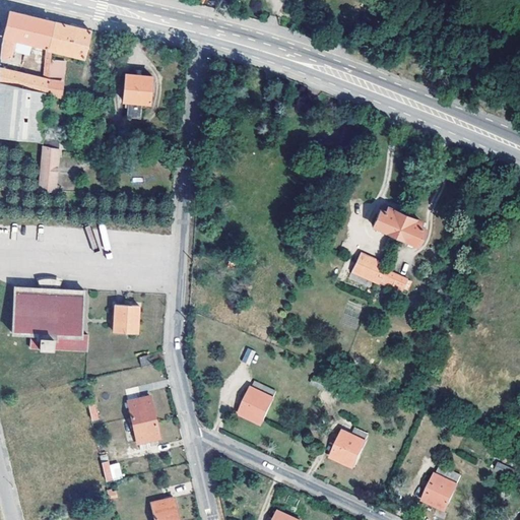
[(1,45),(0,56),(0,58),(10,60),(15,39),(47,47),(53,23),(9,12),(1,45)]
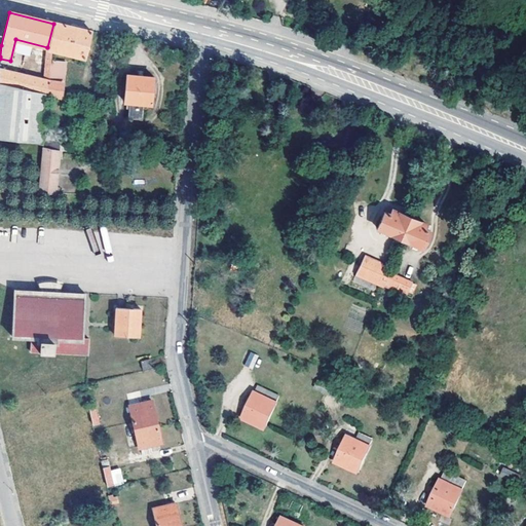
[(91,32),(53,24),(47,47),(44,79),(49,80),(51,59),(52,51),(84,60),(91,32)]
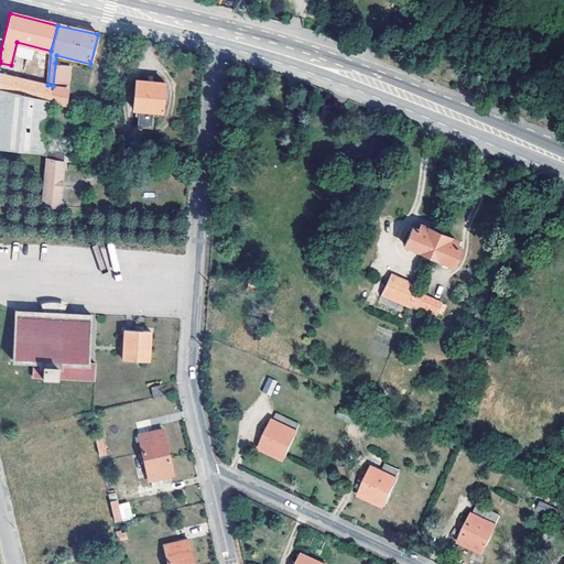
[(62,64),(55,63),(53,86),(60,86),(62,64)]
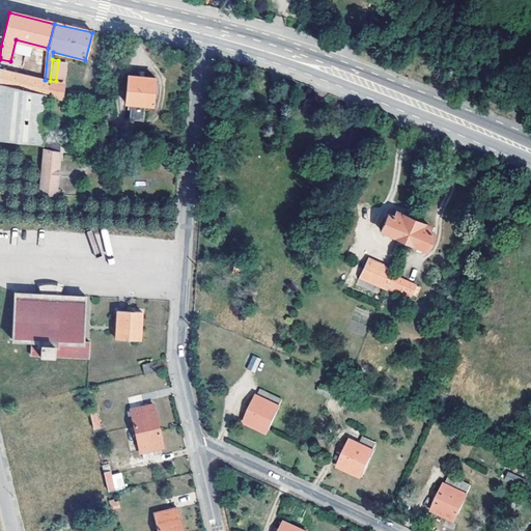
[(50,81),(45,80),(0,71),(0,85),(47,94),(49,94),(50,81)]
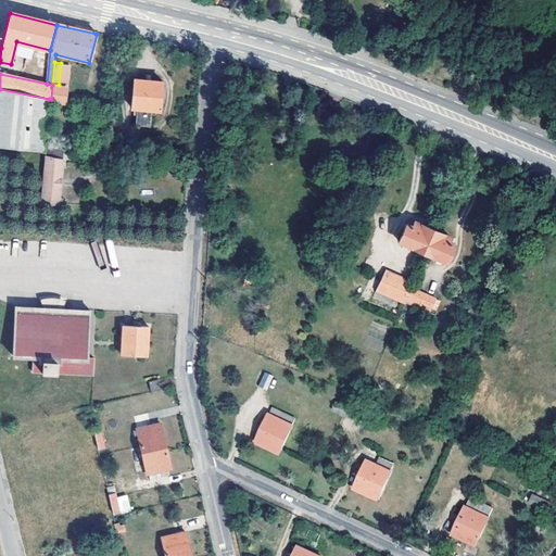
[(160,111),(162,81),(133,79),(130,109),(135,109),(134,125),(149,126),(151,110),(160,111)]
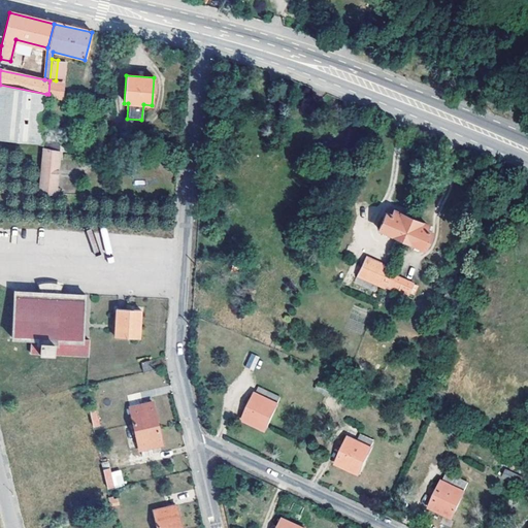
[(63,83),(56,80),(50,80),(48,94),(61,97),(63,83)]
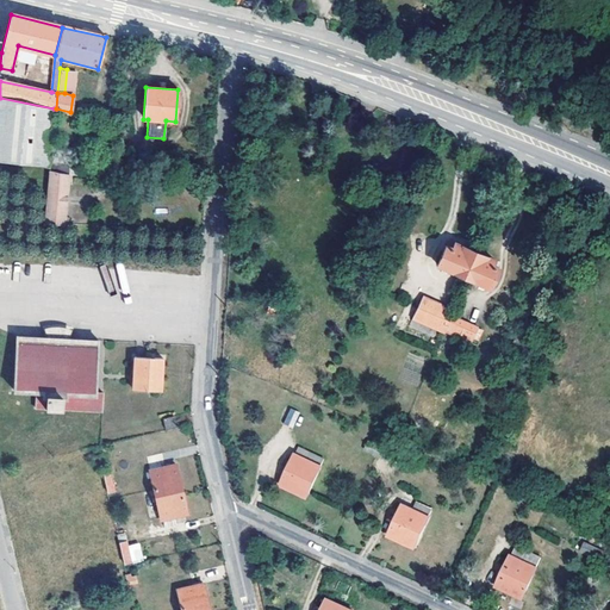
[(0,98),(0,161),(47,167),(54,109),(0,98)]
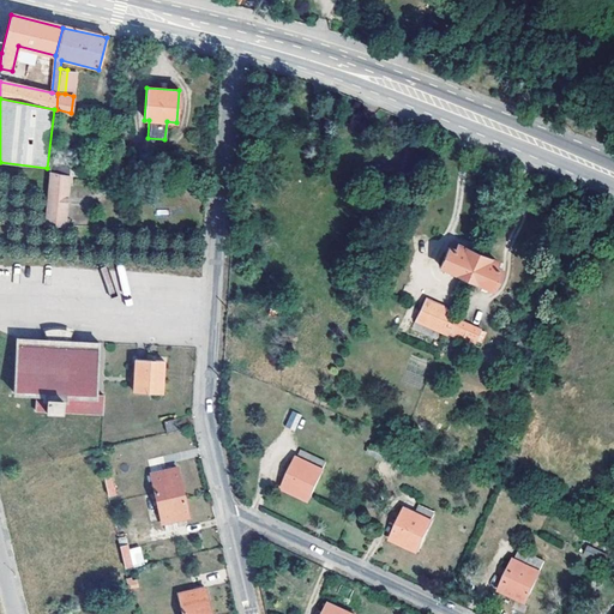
[(65,220),(68,176),(49,174),(46,226),(70,227),(70,220),(65,220)]
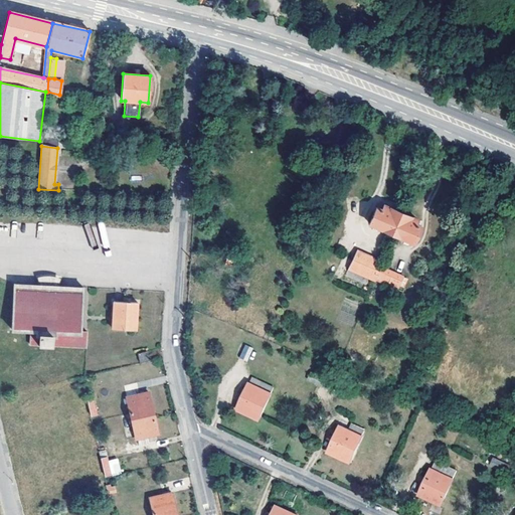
[(373,208),(366,225),(410,244),(417,227),(413,225),(414,220),(380,206),(378,210),(373,208)]
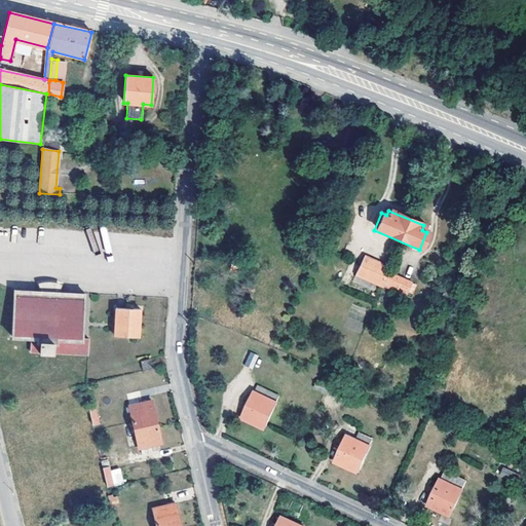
[(377,277),(371,292),(380,295),(385,282),(412,293),(414,287),(411,286),(411,285),(384,272),(385,269),(359,258),(353,268),(377,277)]
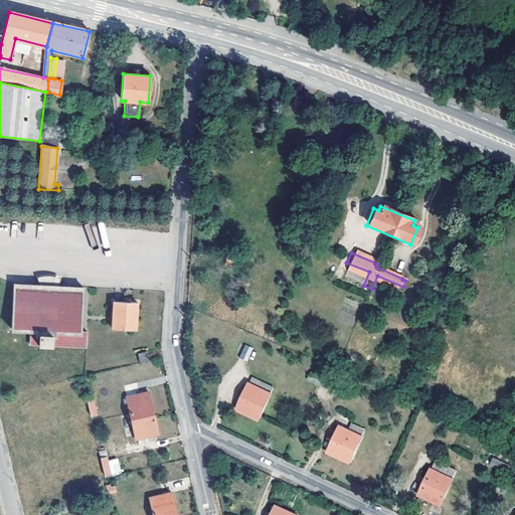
[(42,286),(56,287),(59,277),(57,276),(51,275),(47,275),(44,275),(41,277),(42,286)]
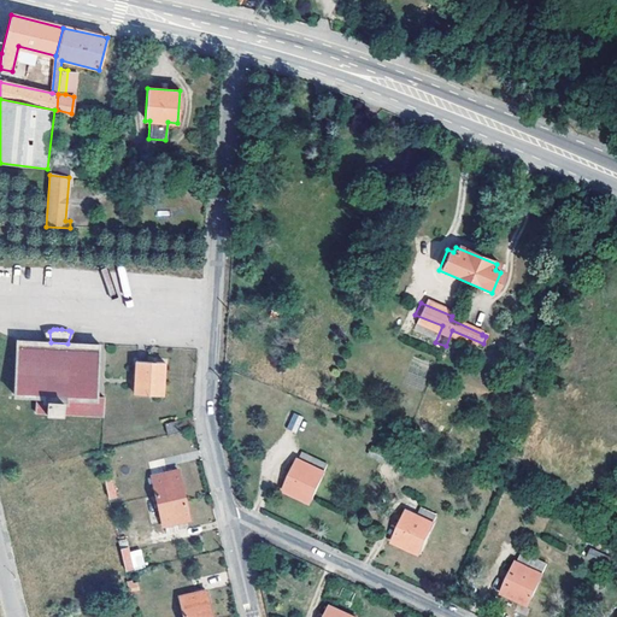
[(99,345),(68,344),(51,342),(21,340),(21,339),(18,339),(13,394),(17,394),(17,392),(37,393),(36,411),(46,412),(46,415),(48,415),(48,412),(60,413),(60,415),(62,416),(62,413),(104,416),(105,397),(98,397),(101,344),(99,344),(99,345)]
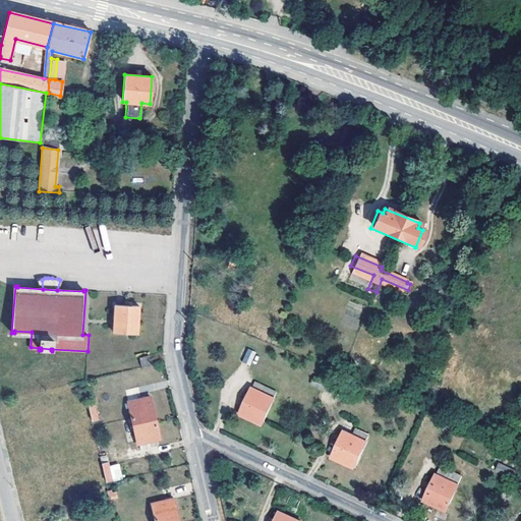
[(140,306),(116,304),(114,332),(138,334),(140,306)]
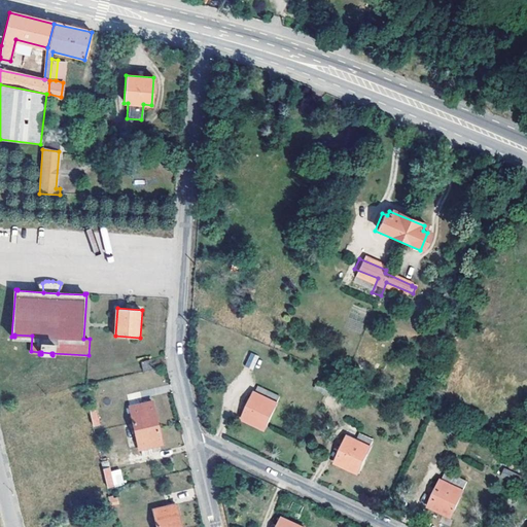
[(253,370),(259,356),(250,352),(244,366),(253,370)]
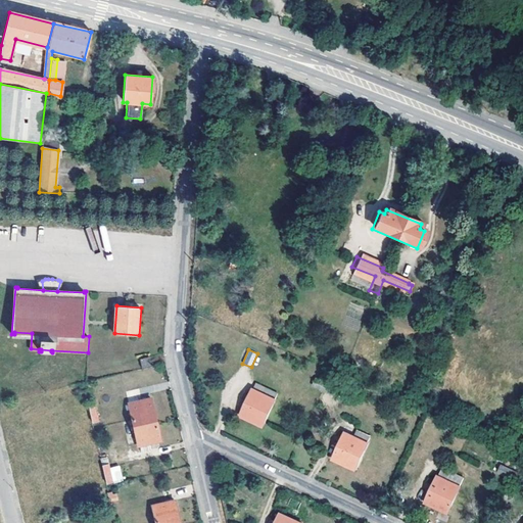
[(143,370),(151,368),(149,358),(140,360),(143,370)]
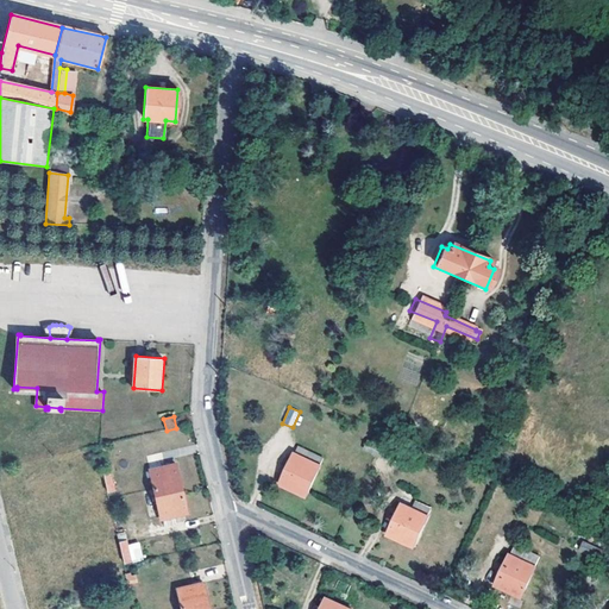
[(393,451),(371,440),(368,449),(389,460),(393,451)]
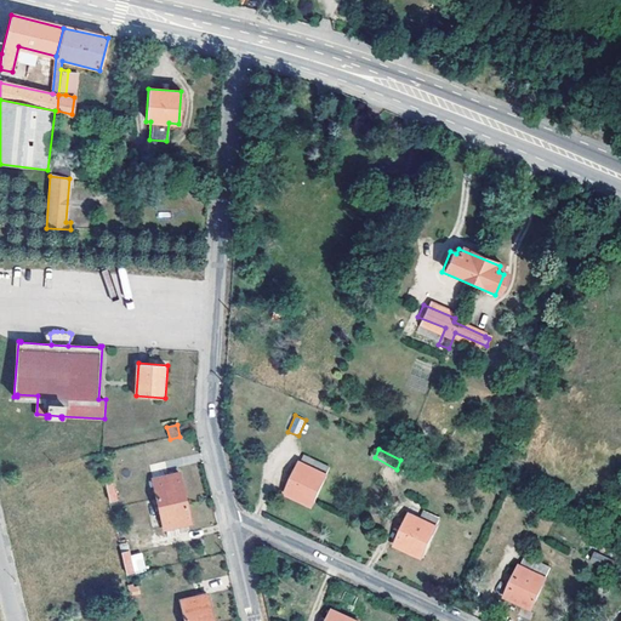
[(332,467),(307,456),(290,495),(314,507),(332,467)]
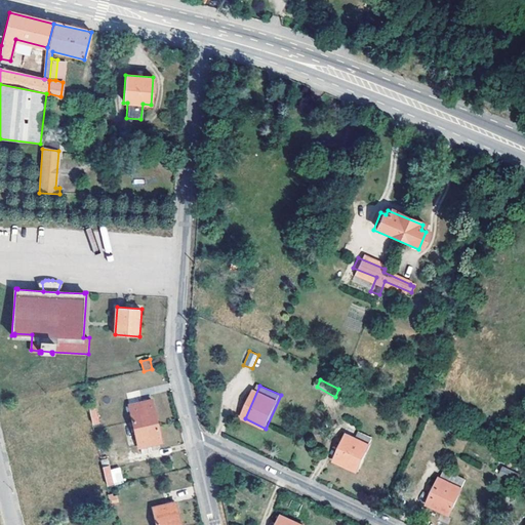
[(152,400),(129,405),(138,448),(161,443),(152,400)]
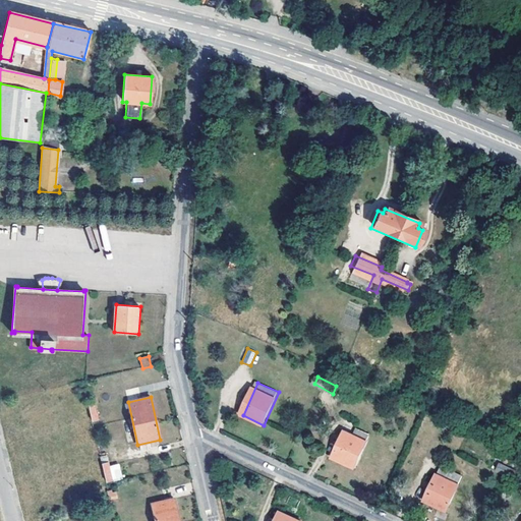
[(94,402),(88,403),(92,420),(98,419),(94,402)]
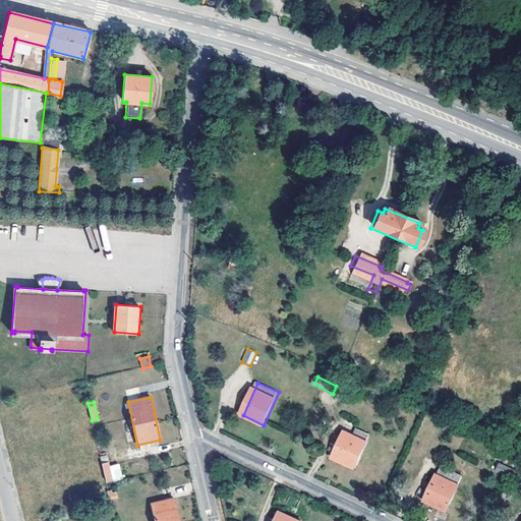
[(372,437),(361,430),(357,438),(347,432),(335,459),(358,469),(372,437)]
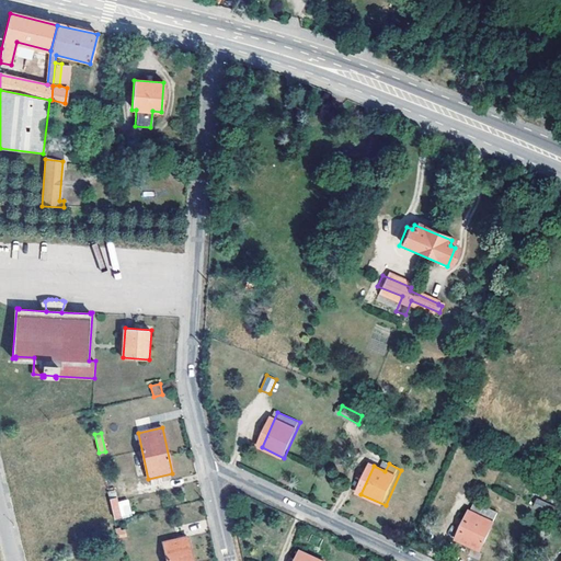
[(116,499),(110,500),(114,518),(121,517),(116,499)]
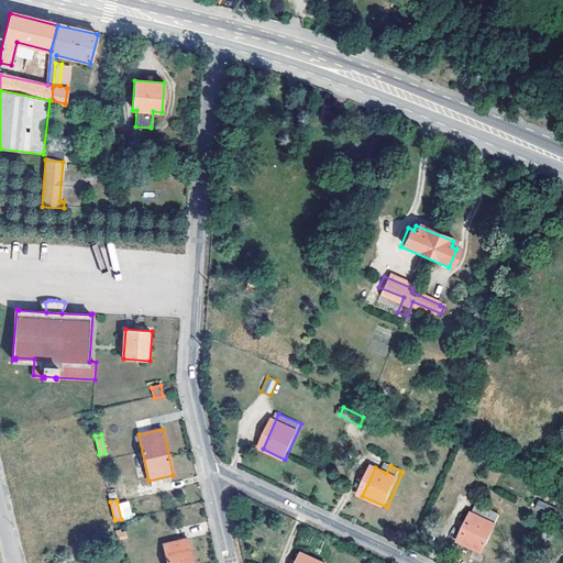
[(562,512),(562,511),(543,503),(540,510),(560,520),(562,512)]
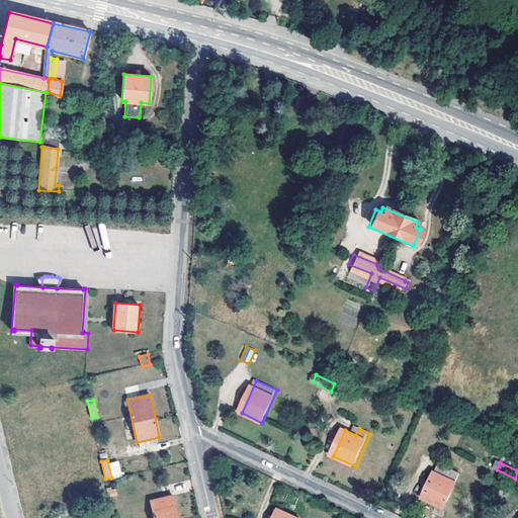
[(111,465),(114,479),(121,478),(118,463),(111,465)]
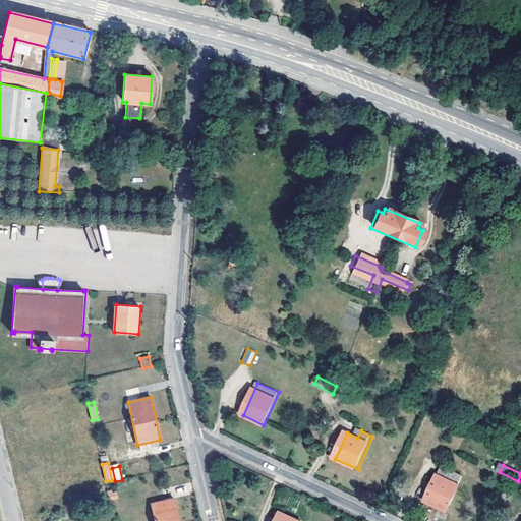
[(465,479),(442,468),(426,502),(450,513),(465,479)]
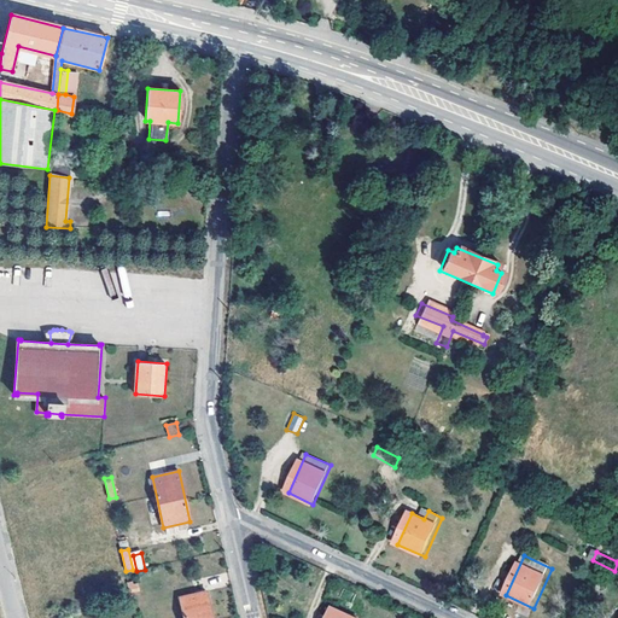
[(127,583),(129,593),(139,590),(136,581),(127,583)]
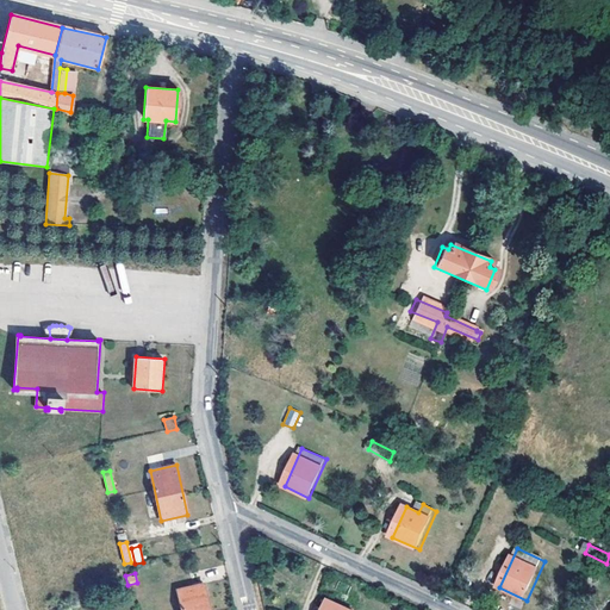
[(210,609),(204,585),(178,591),(182,609),(210,609)]
